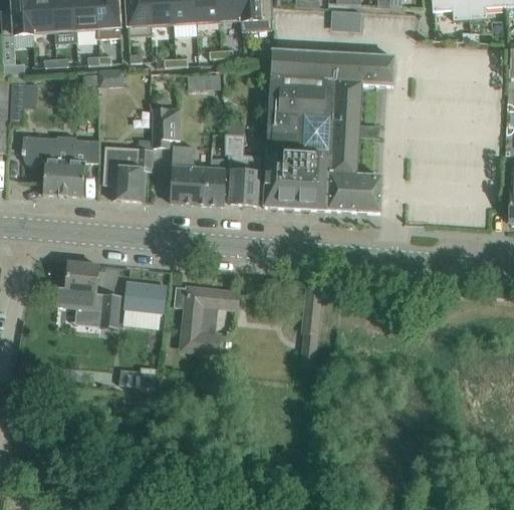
[(34,32),(31,0),(11,0),(12,9),(0,10),(2,36),(34,34),(34,32)]
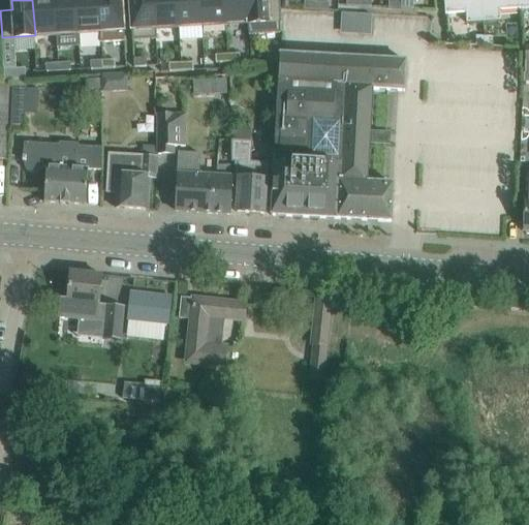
[(56,32),(54,0),(32,0),(35,33),(56,32)]
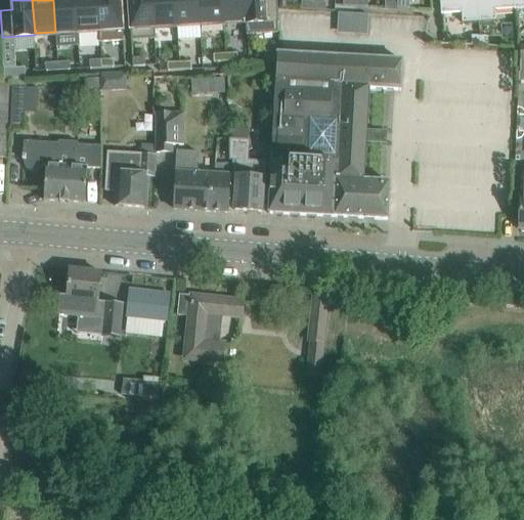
[(78,31),(75,0),(53,0),(55,32),(56,44),(79,43),(78,31)]
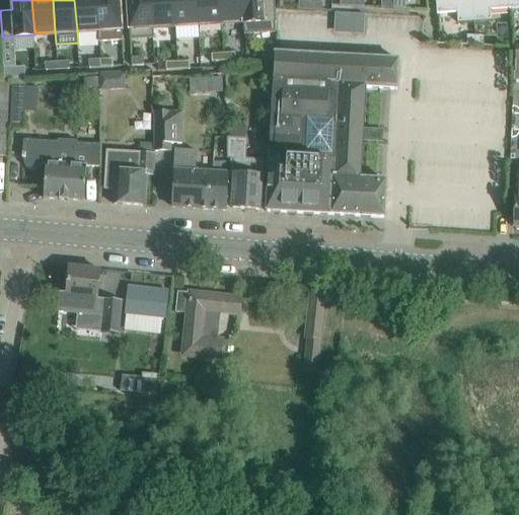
[(97,28),(95,0),(74,0),(77,30),(97,28)]
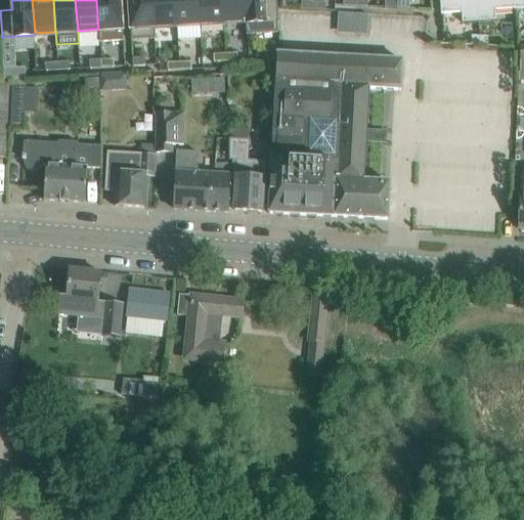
[(124,38),(121,0),(96,0),(98,29),(99,39),(124,38)]
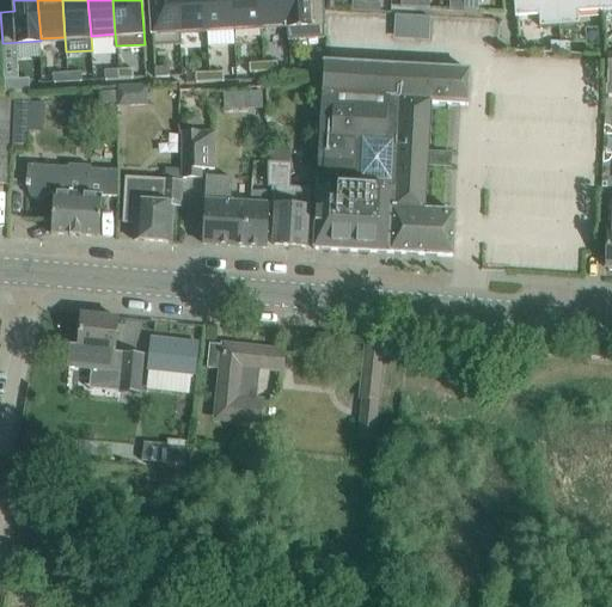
[(181,30),(178,0),(150,0),(153,43),(182,42),(181,41),(181,30)]
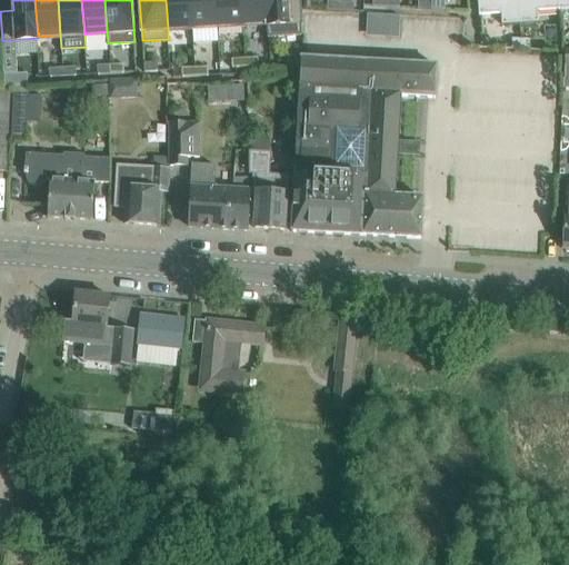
[(192,27),(190,0),(166,0),(168,28),(192,27)]
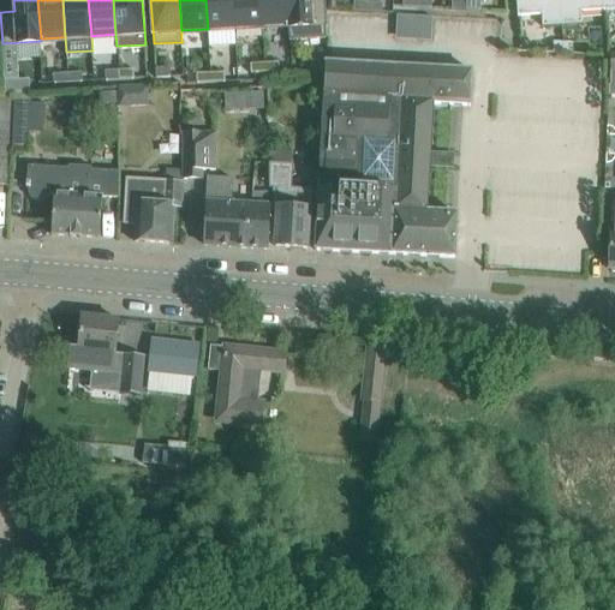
[(236,28),(232,0),(206,0),(208,29),(236,28)]
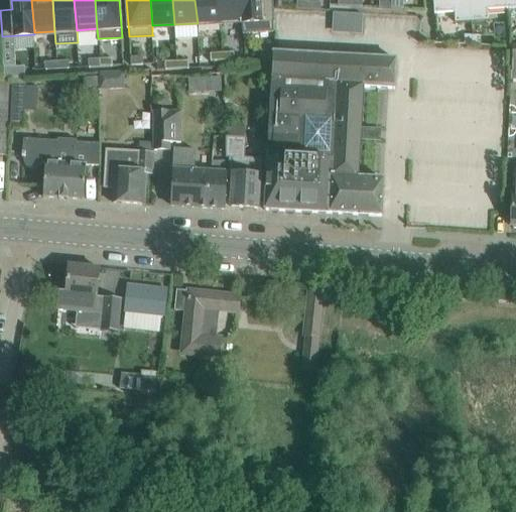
[(220,22),(218,0),(195,0),(198,23),(220,22)]
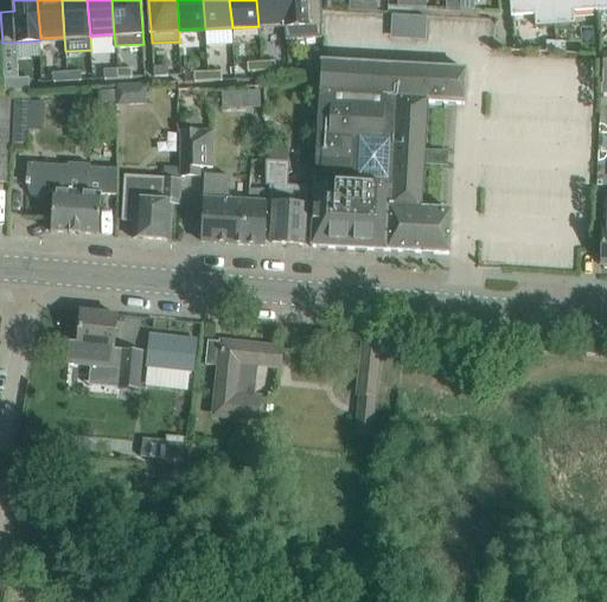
[(285,25),(282,0),(256,0),(259,26),(285,25)]
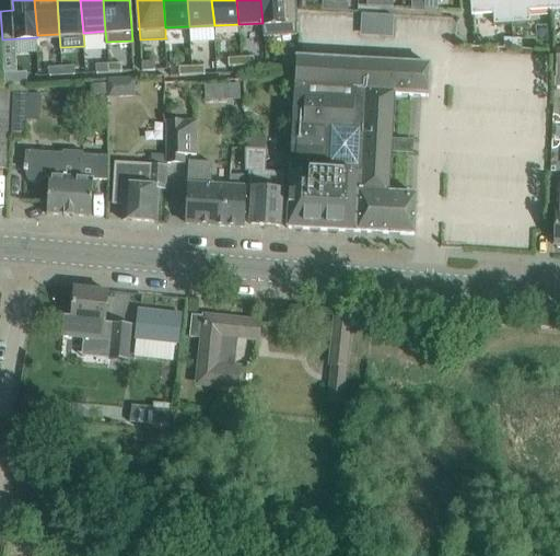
[(296,6),(295,0),(260,0),(263,23),(264,32),(264,34),(298,32),(298,31),(296,21),(298,21),(296,6)]
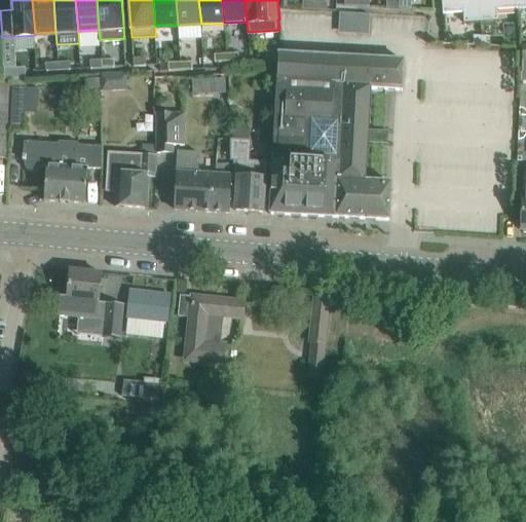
[(442,0),(443,10),(463,9),(463,20),(481,19),(479,0),(442,0)]
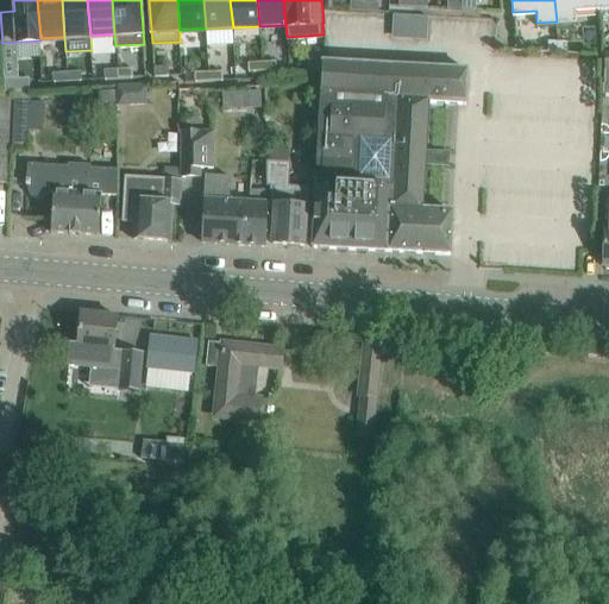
[(554,0),(557,21),(577,20),(576,8),(598,6),(597,0),(554,0)]
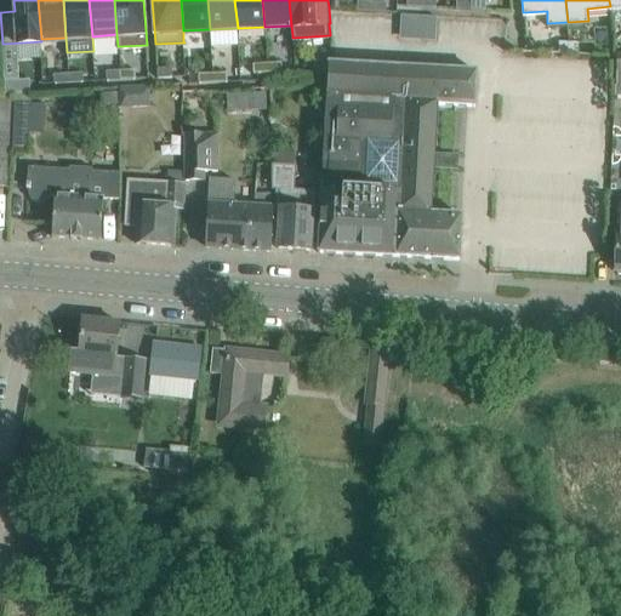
[(568,49),(568,39),(558,38),(558,49),(568,49)]
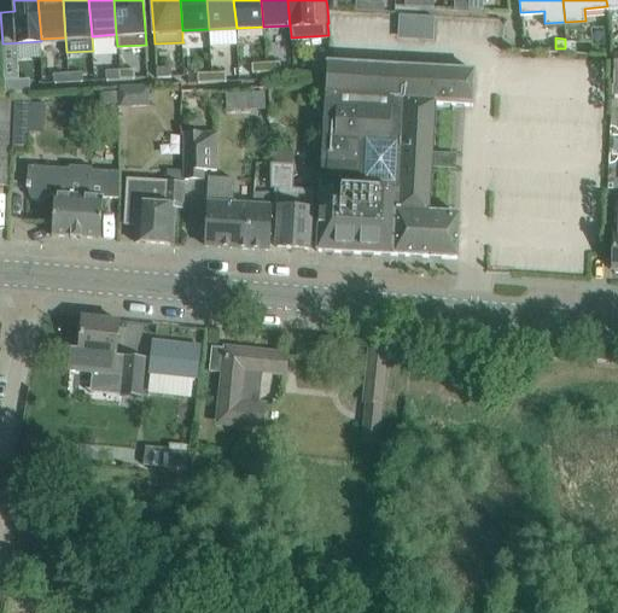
[(575,50),(575,39),(565,39),(565,48),(575,50)]
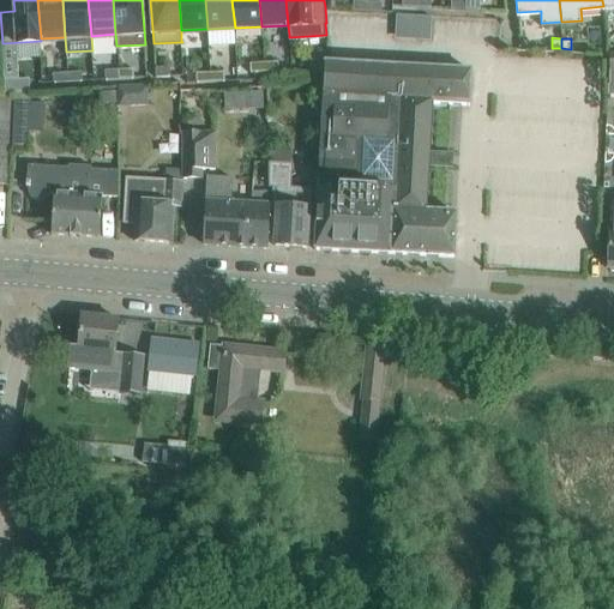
[(265,68),(265,59),(250,60),(250,70),(254,70),(265,68)]
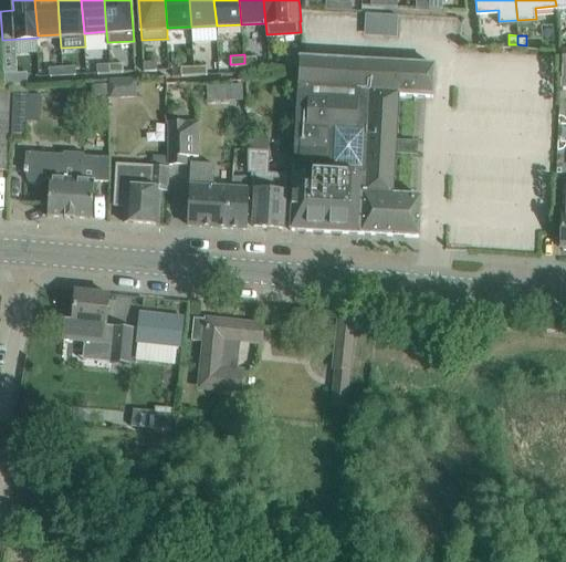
[(257,63),(257,54),(244,54),(244,63),(257,63)]
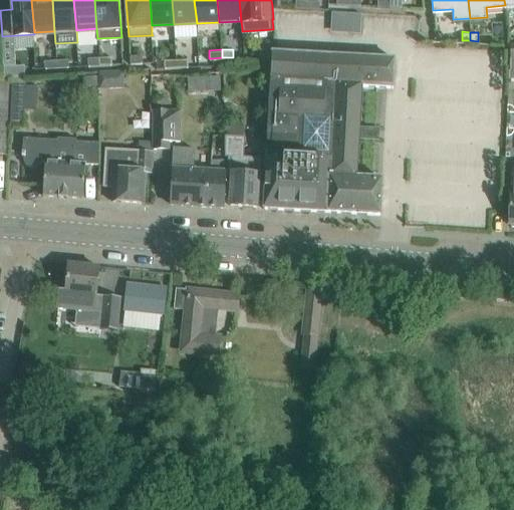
[(395,56),(272,49),(271,59),(263,206),(379,213),(381,176),(356,175),(361,83),(393,85),(395,56)]
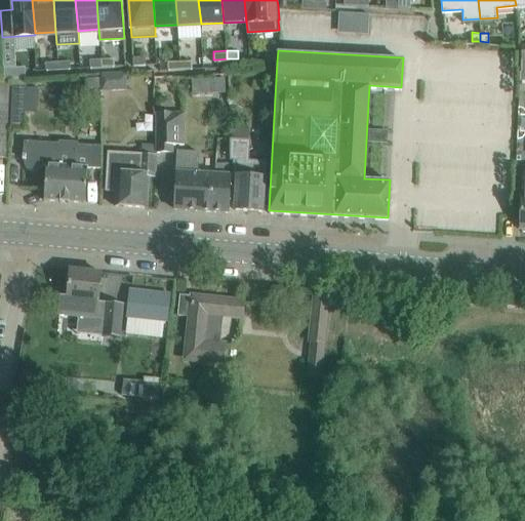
[(277,61),(277,52),(265,53),(265,62),(277,61)]
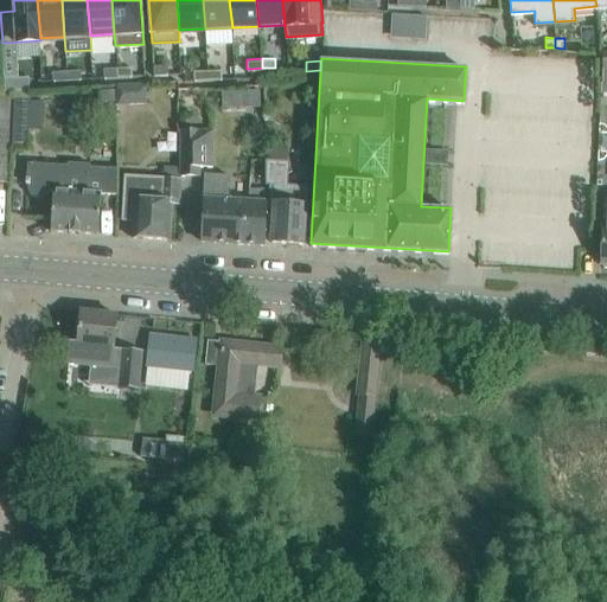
[(168,72),(167,63),(153,64),(154,72),(168,72)]
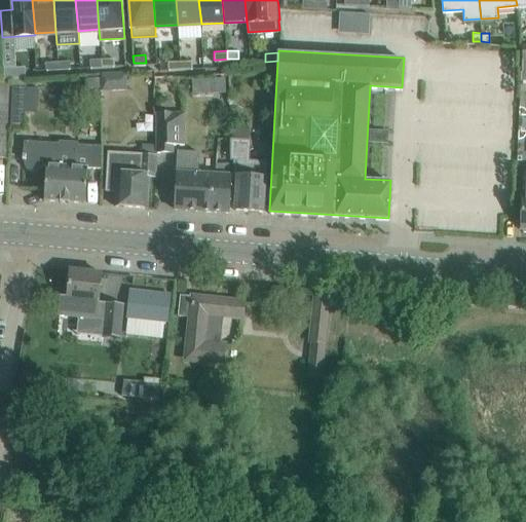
[(115,65),(114,56),(102,57),(103,65),(115,65)]
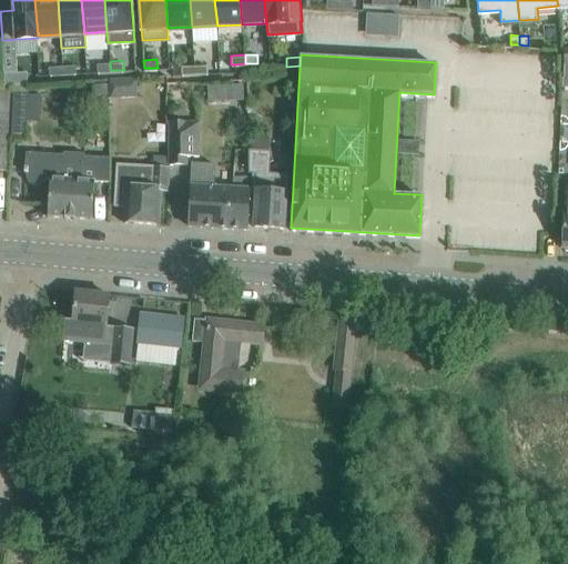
[(111,70),(110,61),(97,62),(98,71),(111,70)]
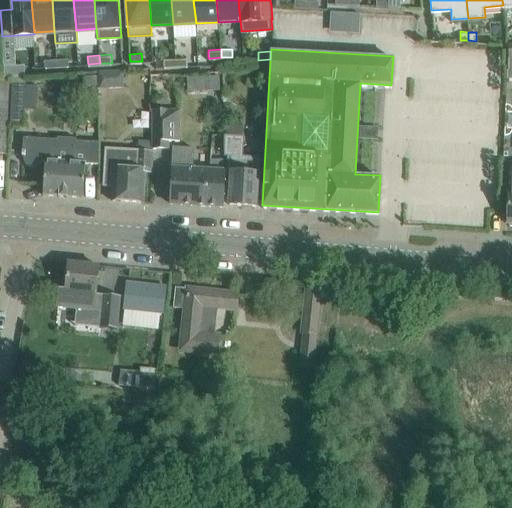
[(68,65),(68,57),(56,58),(56,66),(68,65)]
